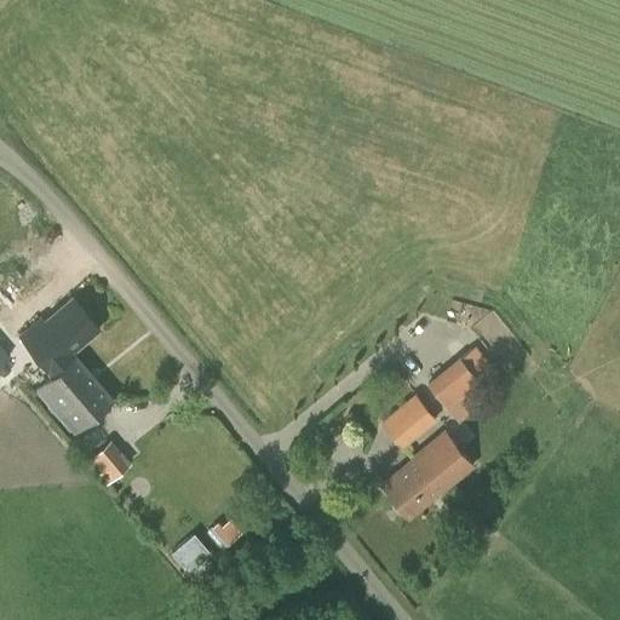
[(39,389),(76,357),(72,352),(99,328),(72,297),(44,322),(40,317),(18,337),(52,375),(38,388),(39,389)]
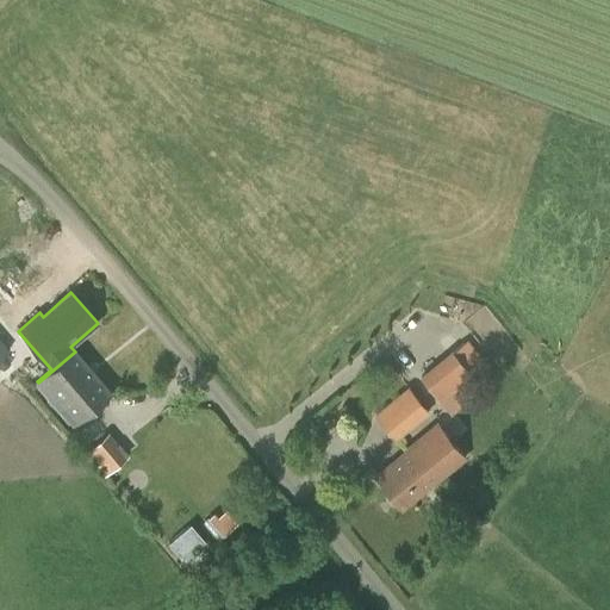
[(416,375),(447,409),(462,393),(455,386),(471,372),(447,347),(416,375)]
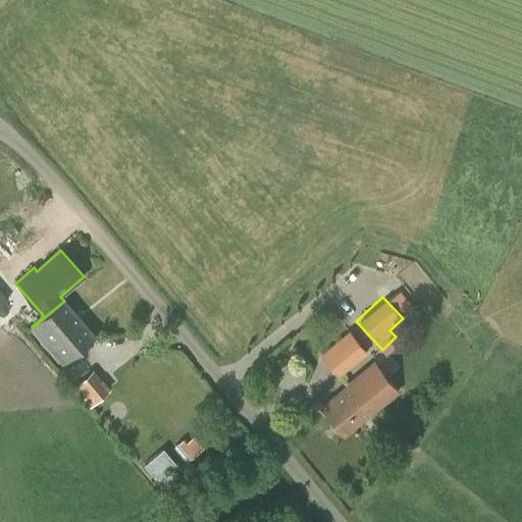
[(84,322),(64,301),(33,327),(40,334),(43,332),(66,359),(95,334),(84,322)]
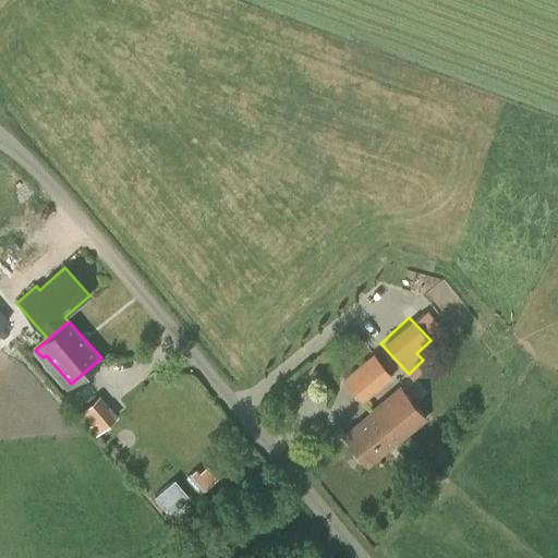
[(361,403),(392,376),(373,353),(341,379),(361,403)]
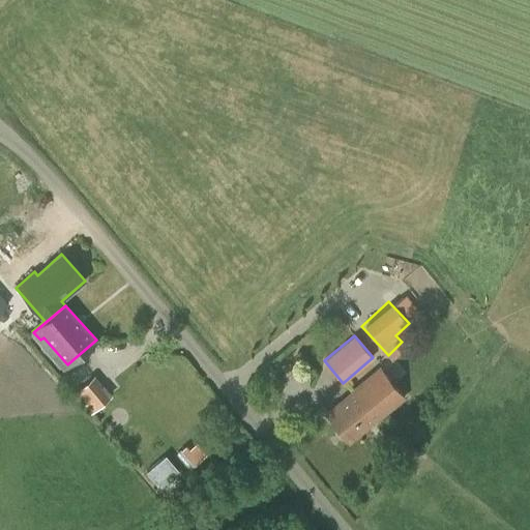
[(377,421),(404,399),(378,367),(351,389),(352,391),(326,413),(349,441),(375,419),(377,421)]
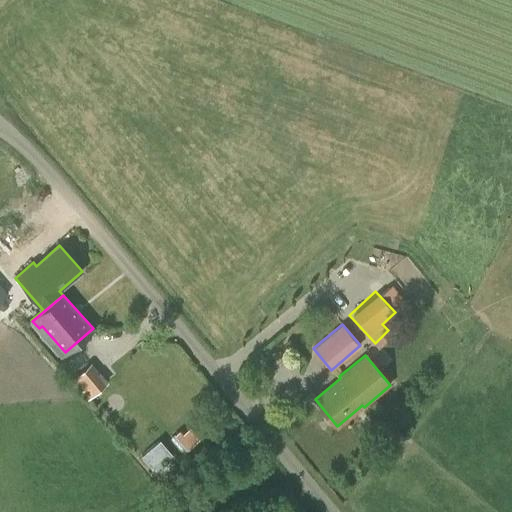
[(107,382),(91,362),(72,379),(87,398),(107,382)]
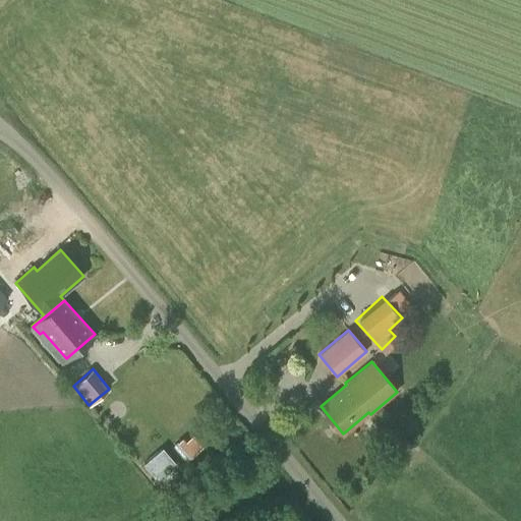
[(204,447),(193,436),(185,442),(182,439),(173,446),(185,461),(204,447)]
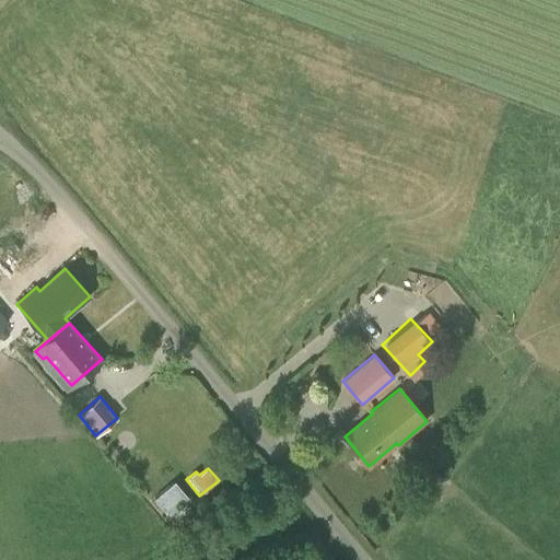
[(167,515),(188,497),(174,480),(153,499),(167,515)]
